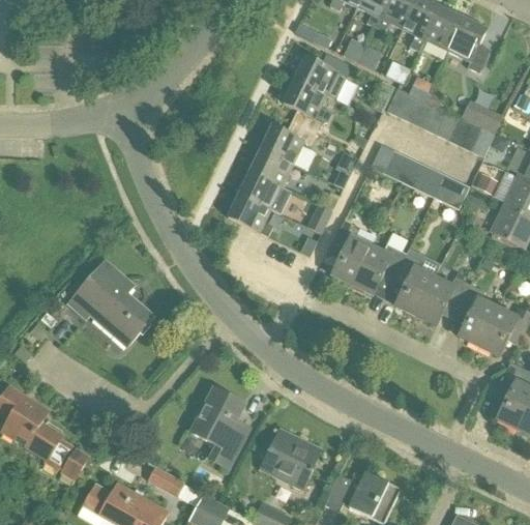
[(356,5),(358,0),(331,0),(329,4),(340,9),(345,0),(356,5)]
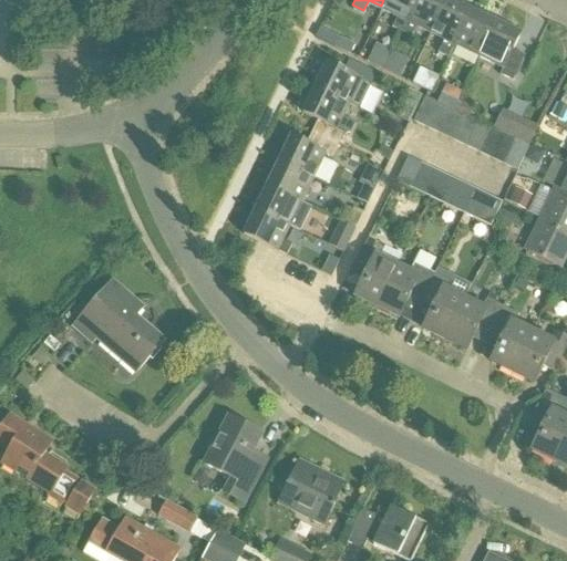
[(400,27),(413,0),(383,0),(381,6),(397,13),(392,23),(400,27)]
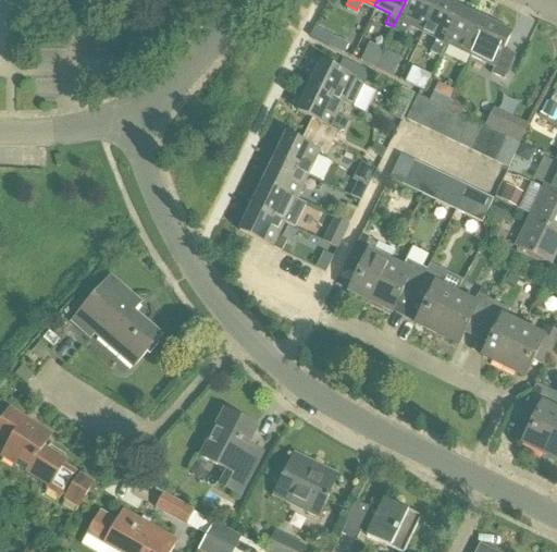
[(421,28),(435,0),(406,0),(393,26),(405,32),(409,23),(421,28)]
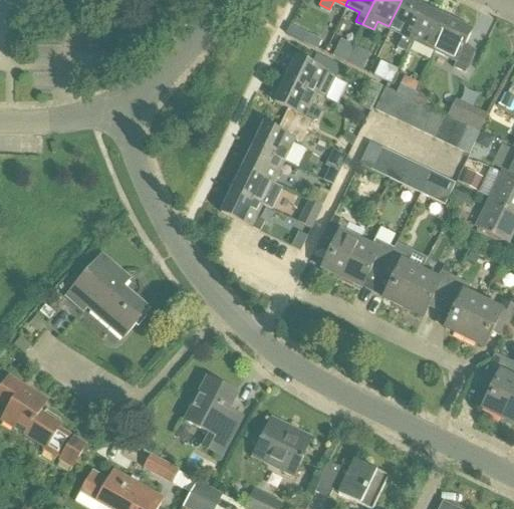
[(402,0),(389,26),(403,33),(397,44),(406,48),(411,37),(427,5),(416,0),(402,0)]
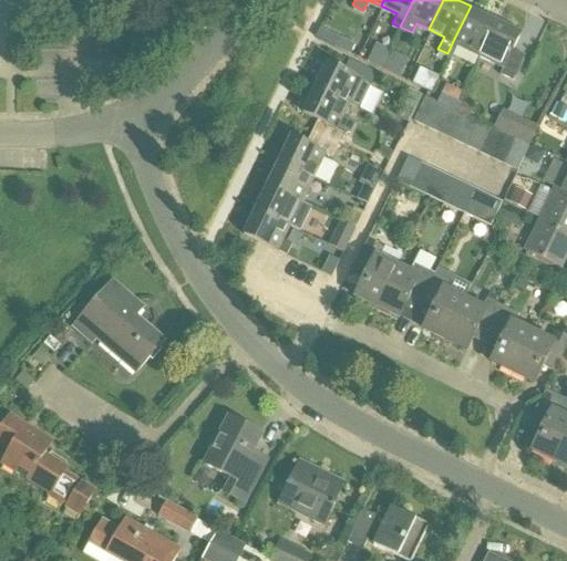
[(477,52),(494,18),(471,6),(453,41),(477,52)]
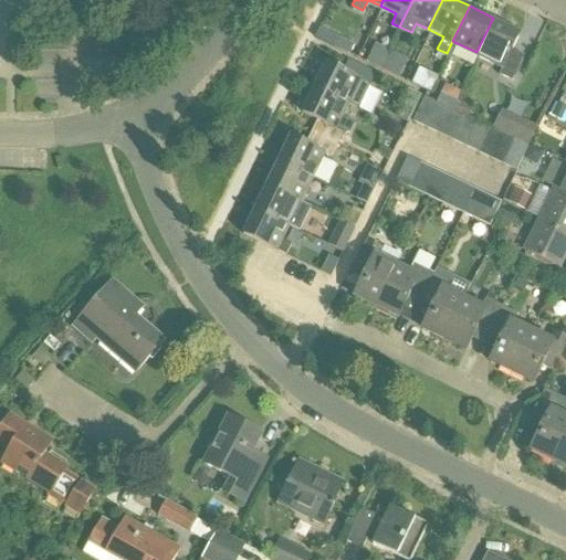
[(493,18),(477,52),(501,64),(498,70),(511,76),(523,52),(511,45),(519,30),(493,18)]
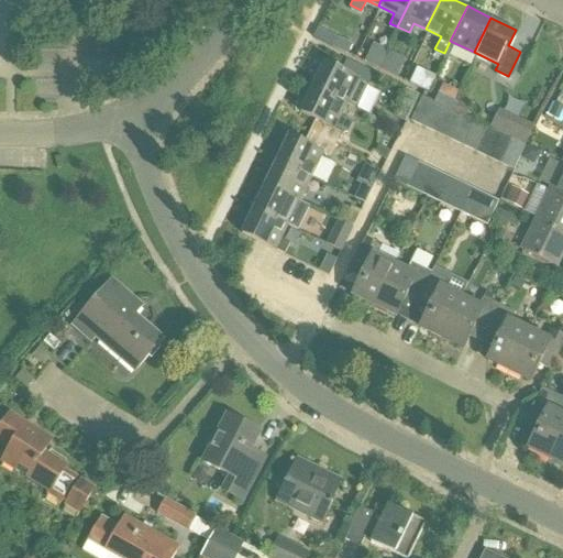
[(348,51),(352,41),(337,33),(331,43),(348,51)]
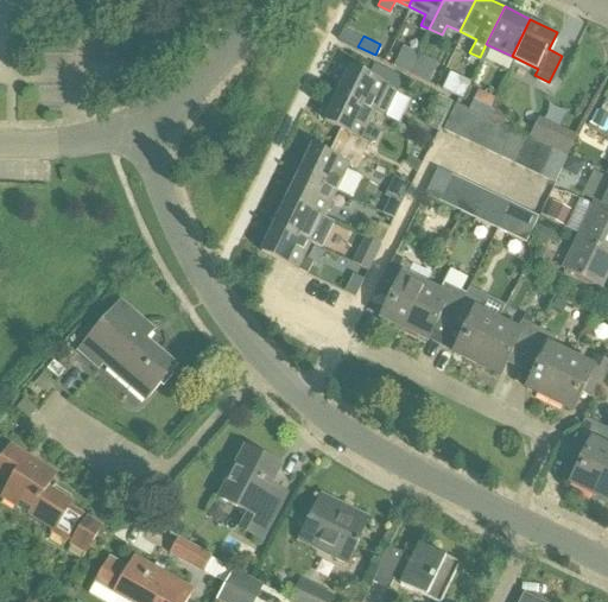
[(409,70),(415,59),(399,52),(393,63),(409,70)]
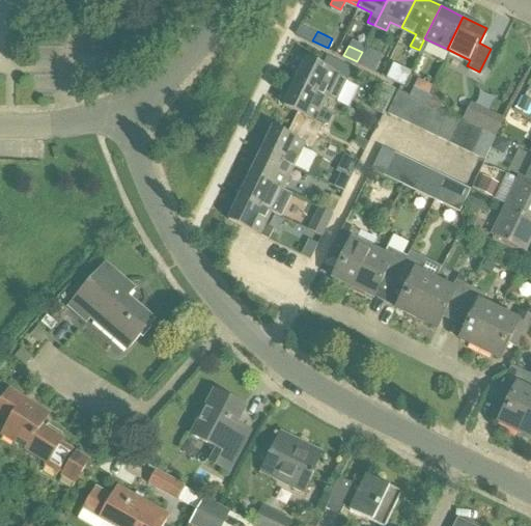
[(373,70),(379,60),(362,52),(357,61),(373,70)]
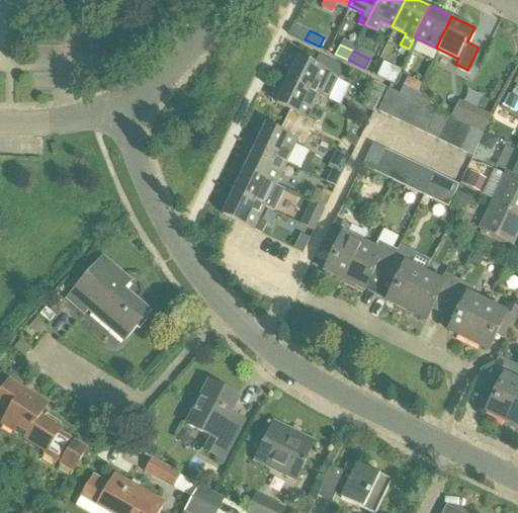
[(319,52),(314,61),(339,73),(343,63),(335,59),(319,52)]
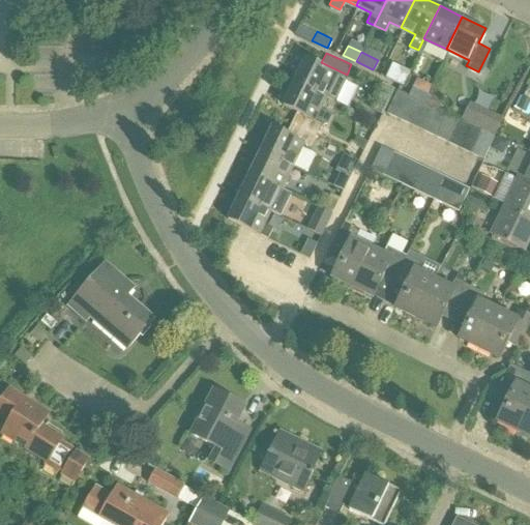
[(304,54),(293,78),(326,93),(335,98),(336,97),(346,79),(347,76),(347,75),(321,62),(304,54)]
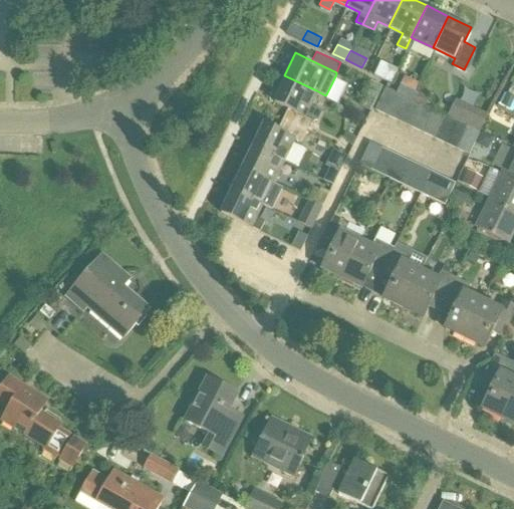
[(392,81),(396,71),(380,65),(376,74),(392,81)]
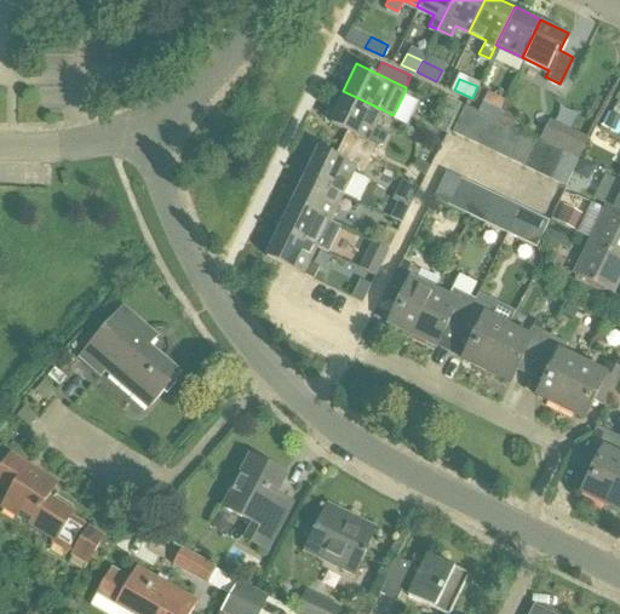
[(374,122),(382,109),(343,91),(329,118),(348,126),(340,139),(368,153),(374,142),(378,143),(384,142),(389,130),(374,122)]
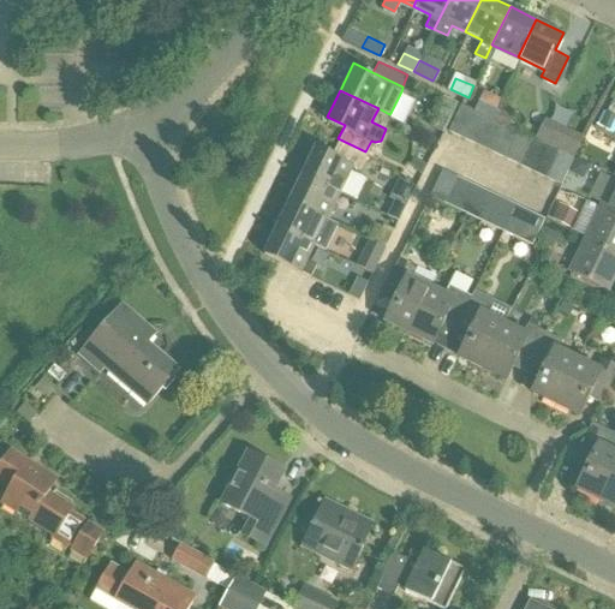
[(460,101),(448,127),(461,135),(475,108),(473,107),(460,101)]
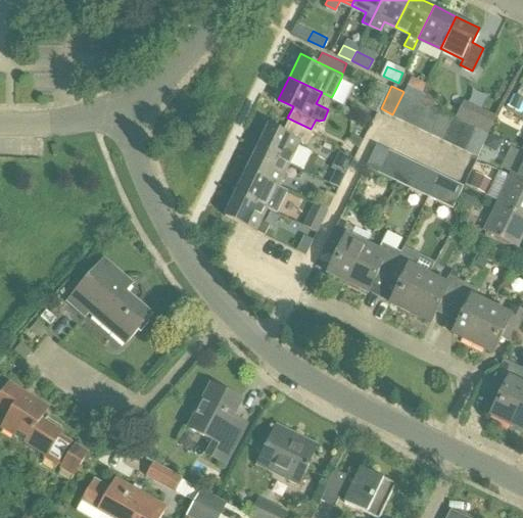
[(377,110),(384,95),(375,91),(368,105),(377,110)]
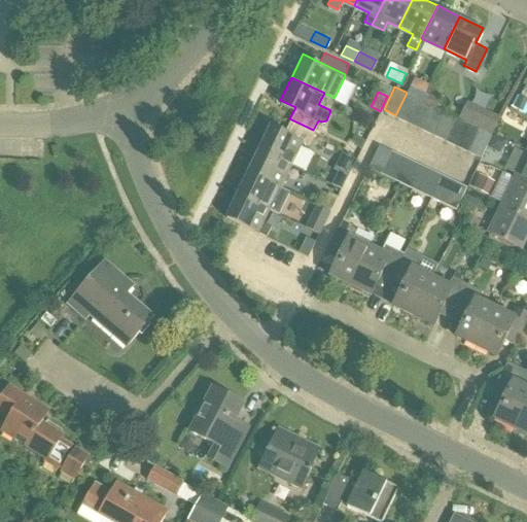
[(522,108),(526,97),(526,95),(519,92),(513,104),(522,108)]
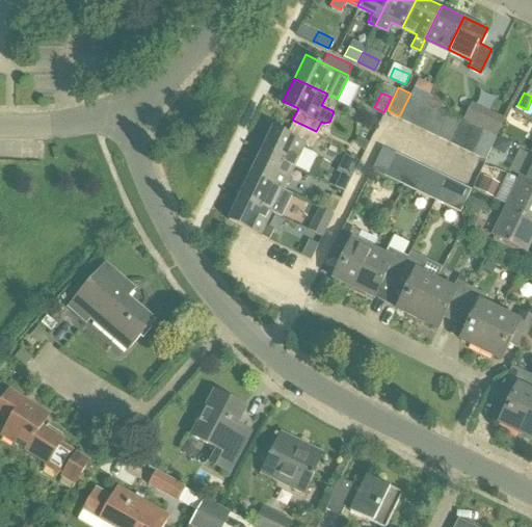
[(410,94),(399,116),(411,122),(423,99),(418,97),(410,94)]
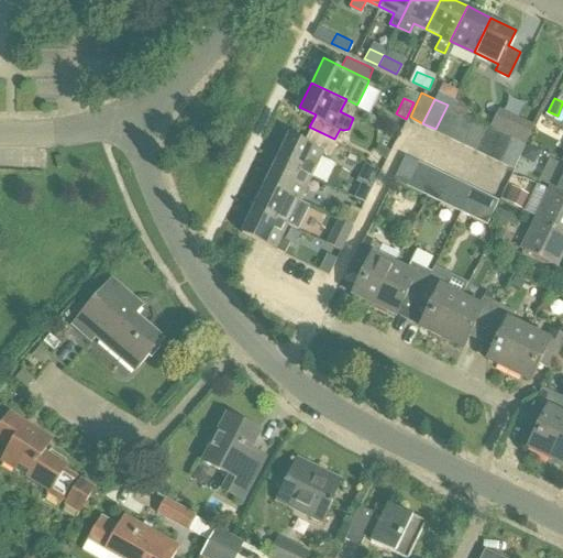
[(449,135),(461,111),(448,105),(435,129),(449,135)]
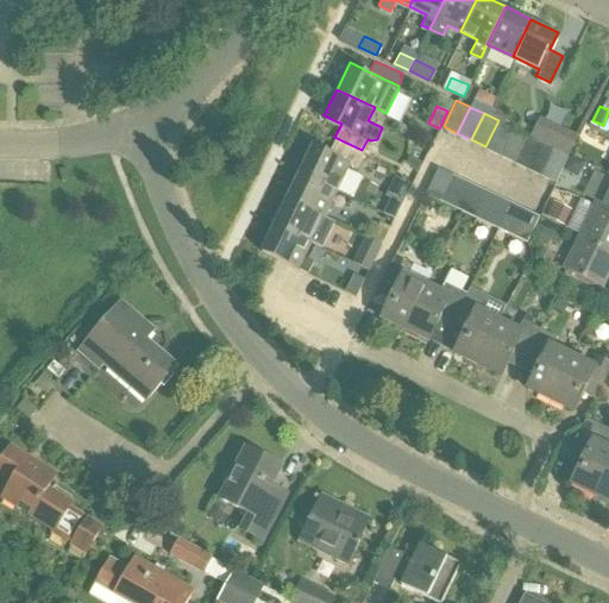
[(498,152),(512,126),(498,120),(485,146),(498,152)]
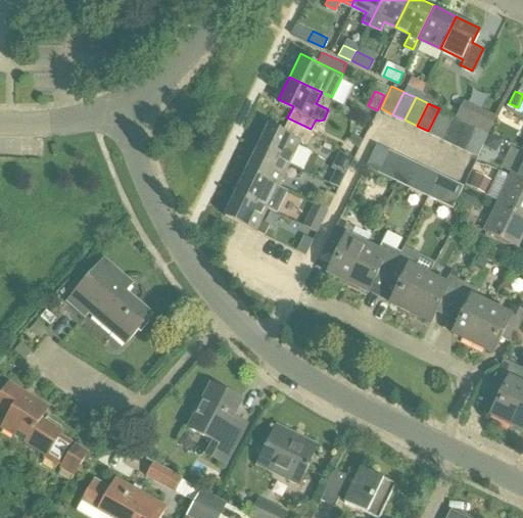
[(440,137),(452,114),(439,108),(428,131),(440,137)]
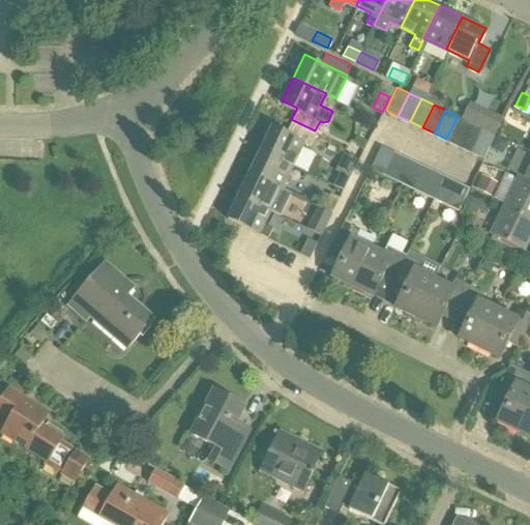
[(459,145),(470,122),(458,116),(446,139),(459,145)]
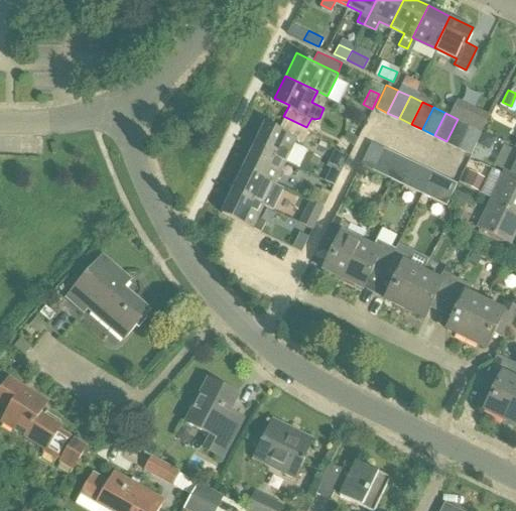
[(301,138),(306,127),(283,116),(278,127),(263,121),(253,142),(284,158),(295,136),(301,138)]
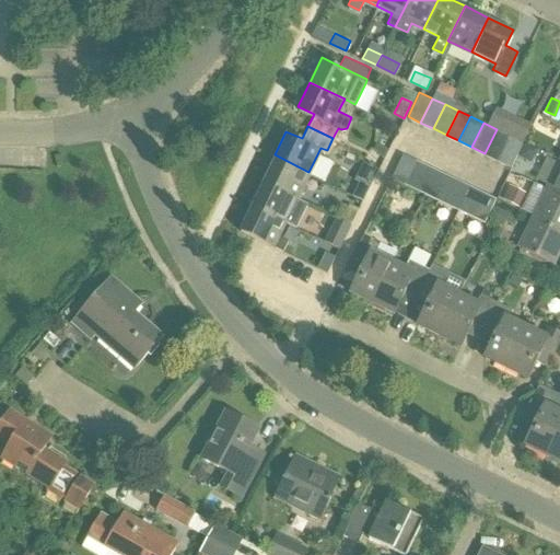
[(505,134),(505,133),(497,129),(485,153),(497,159),(509,135),(505,134)]
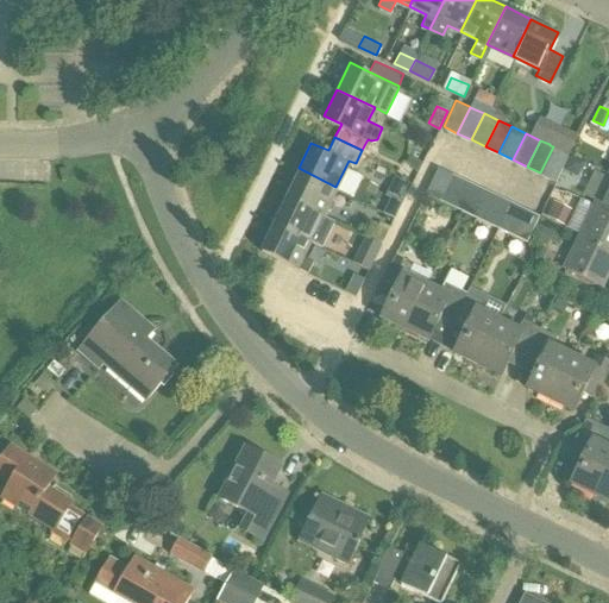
[(566,152),(553,146),(540,173),(556,180),(559,171),(567,154),(566,152)]
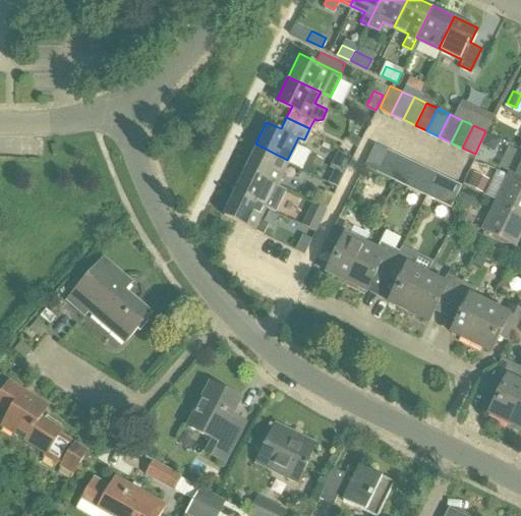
[(487,130),(481,142),(494,148),(499,136),(487,130)]
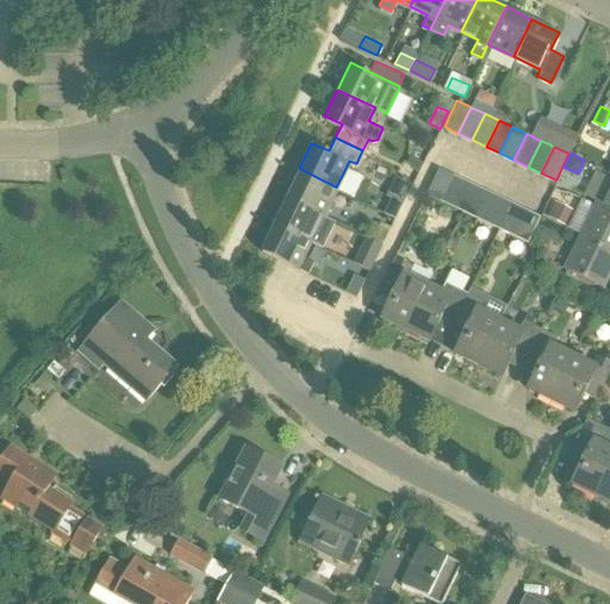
[(440,198),(453,172),(439,164),(427,192),(440,198)]
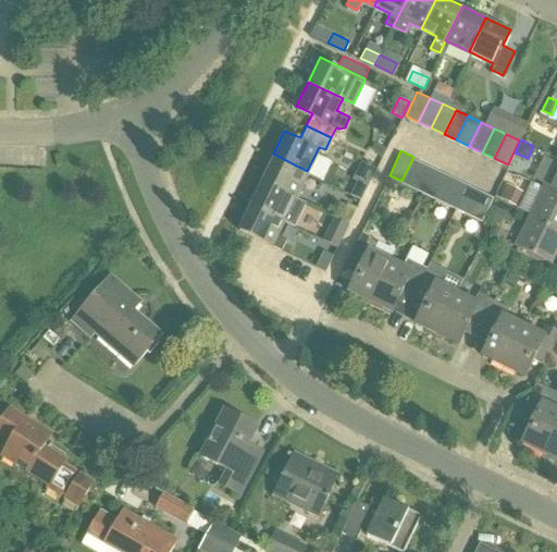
[(296,195),(307,171),(273,154),(261,178),(296,195)]
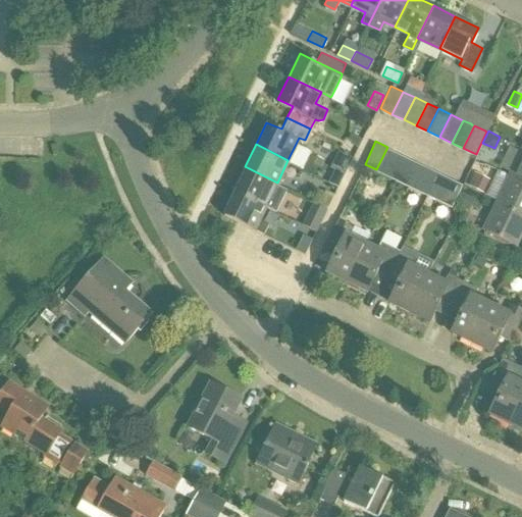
[(521,179),(521,147),(520,146),(508,172),(521,179)]
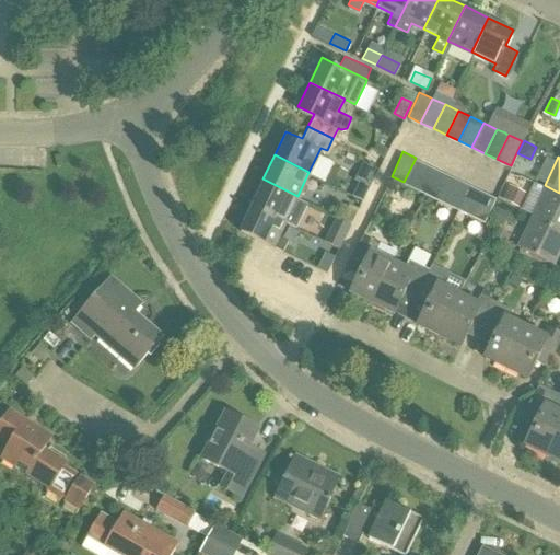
[(417,188),(429,164),(416,158),(404,182),(417,188)]
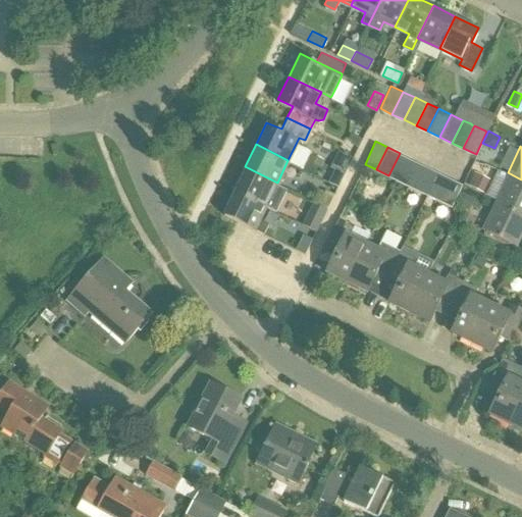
[(402,182),(412,159),(400,153),(388,175),(402,182)]
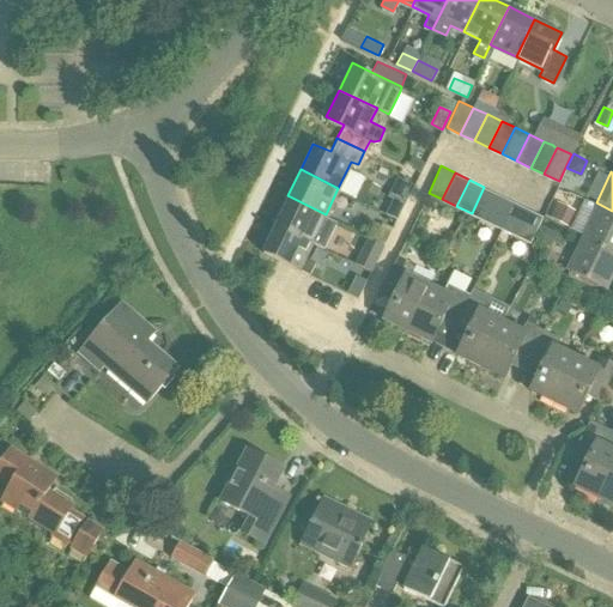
[(486,219),(498,193),(484,187),(472,213),(486,219)]
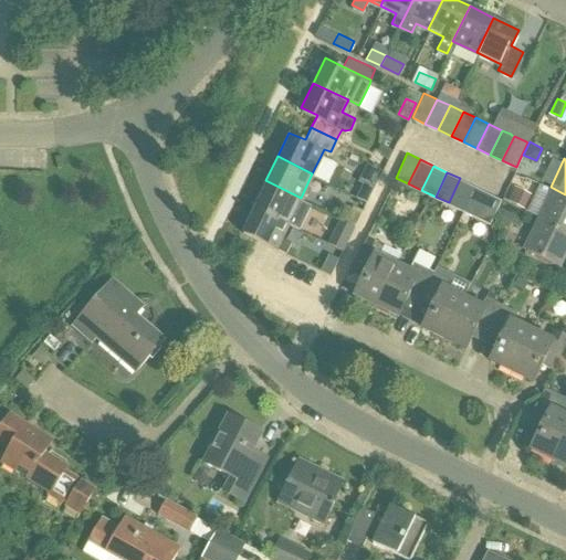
[(462,209),(473,185),(460,178),(449,202),(462,209)]
